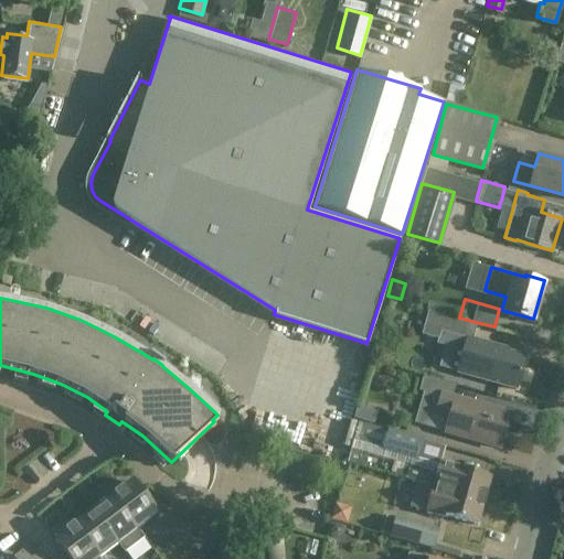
[(476,322),(459,318),(427,309),(422,329),(438,333),(440,325),(472,334),(476,322)]
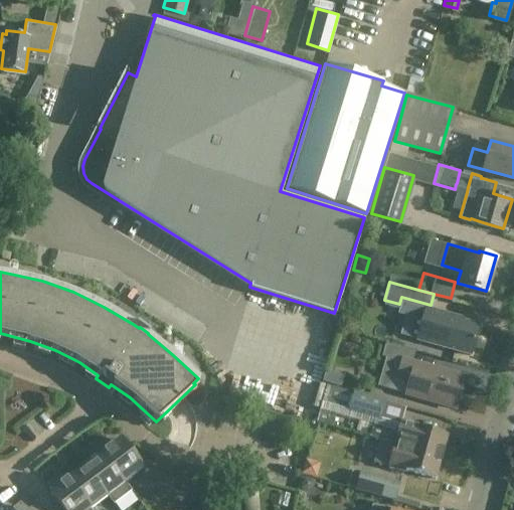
[(417,337),(471,351),(478,322),(450,315),(451,312),(425,306),(417,337)]
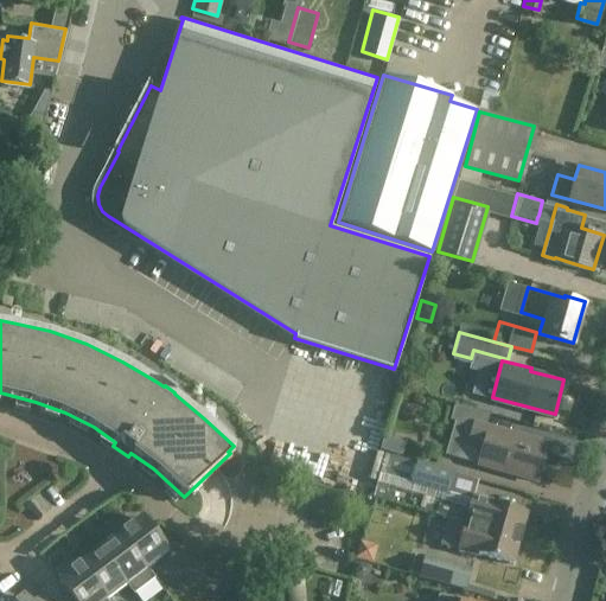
[(455,403),(452,416),(474,422),(470,441),(484,445),(480,462),(535,477),(546,441),(486,424),(490,411),(455,403)]
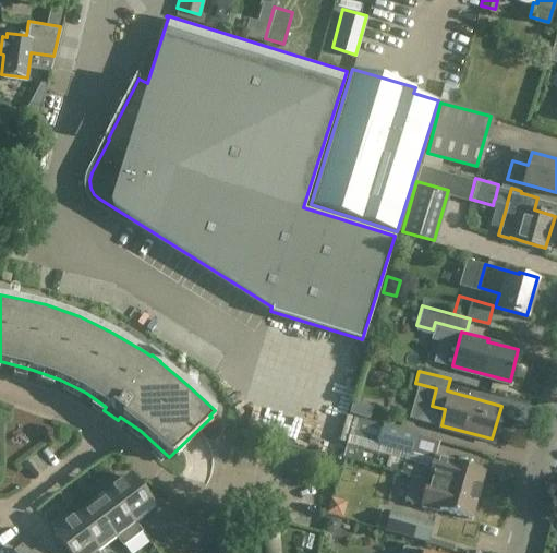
[(378,439),(383,423),(383,422),(353,415),(349,431),(378,439)]
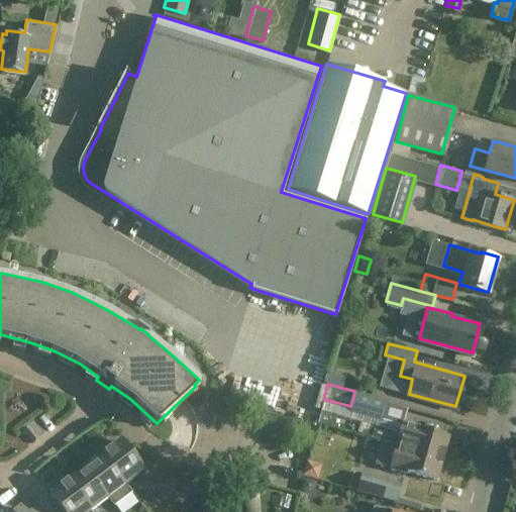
[(354,392),(350,406),(382,415),(386,401),(354,392)]
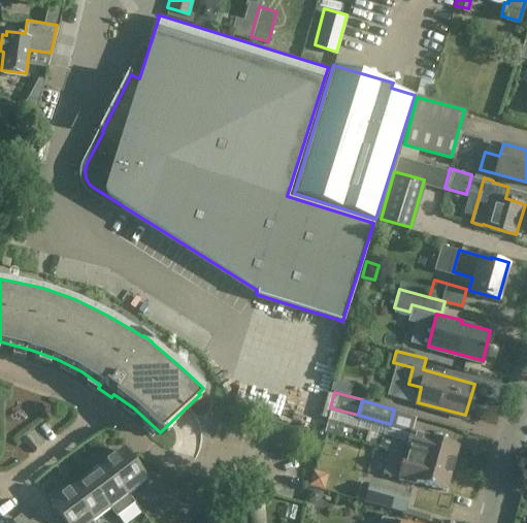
[(394,430),(325,412),(320,430),(367,443),(363,457),(375,461),(380,445),(389,448),(394,430)]
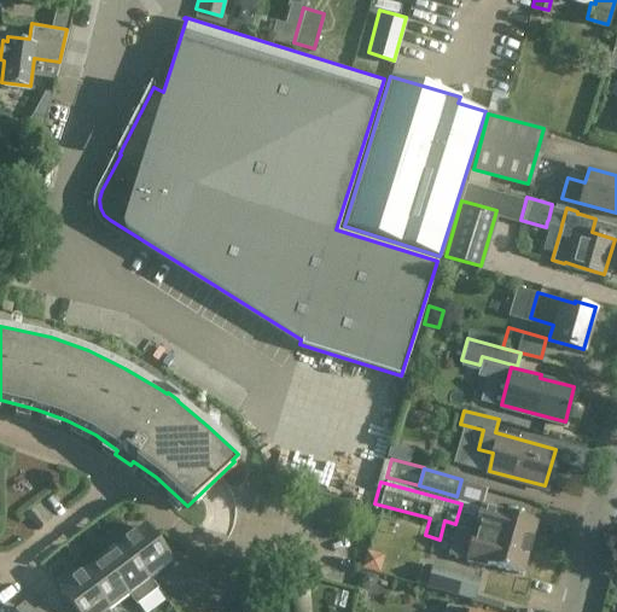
[(470,529),(529,545),(536,519),(499,508),(496,516),(479,511),(477,519),(472,518),(470,529)]
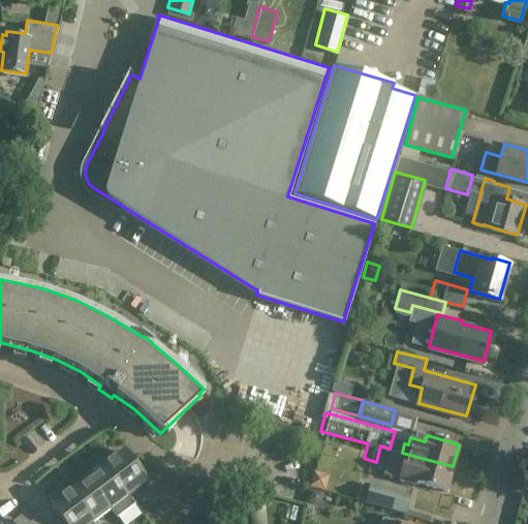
[(102,463),(125,492),(144,478),(121,449),(102,463)]
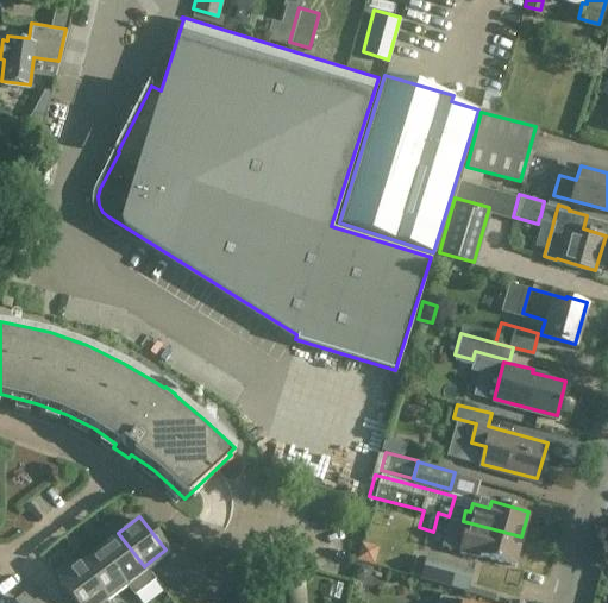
[(521,536),(463,521),(459,532),(464,533),(462,542),(478,547),(477,552),(514,563),(521,536)]
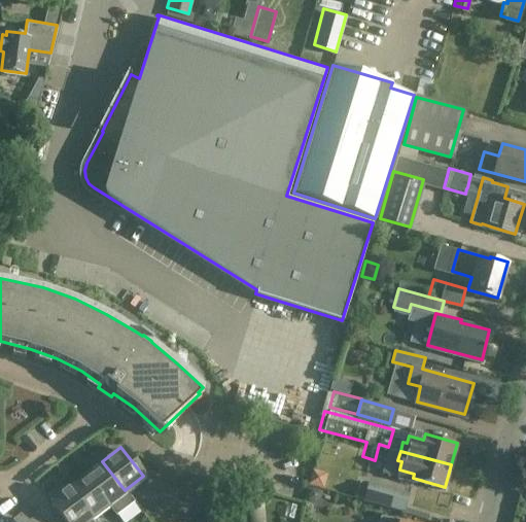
[(125,490),(102,461),(84,475),(107,503),(125,490)]
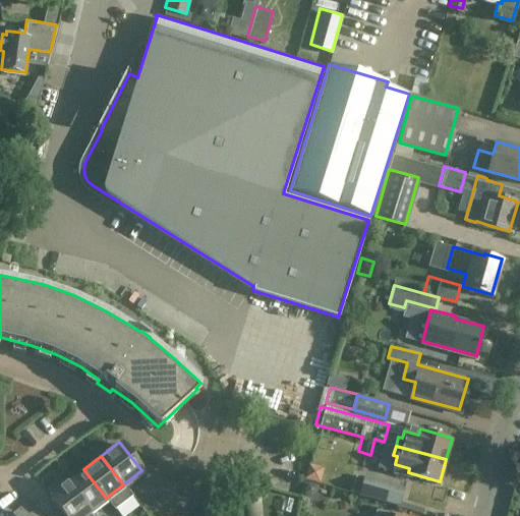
[(83,469),(66,482),(89,512),(106,498),(83,469)]
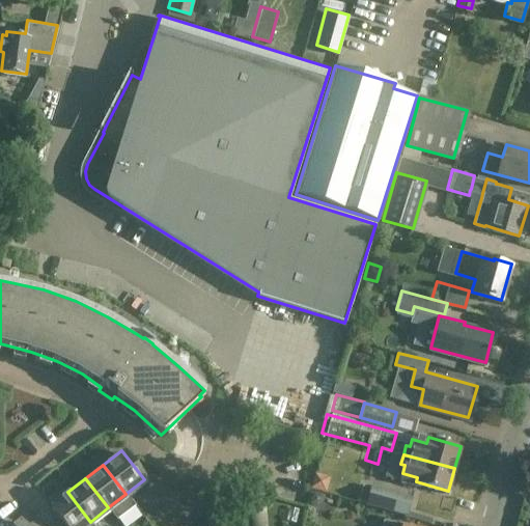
[(371,480),(366,500),(407,511),(413,492),(371,480)]
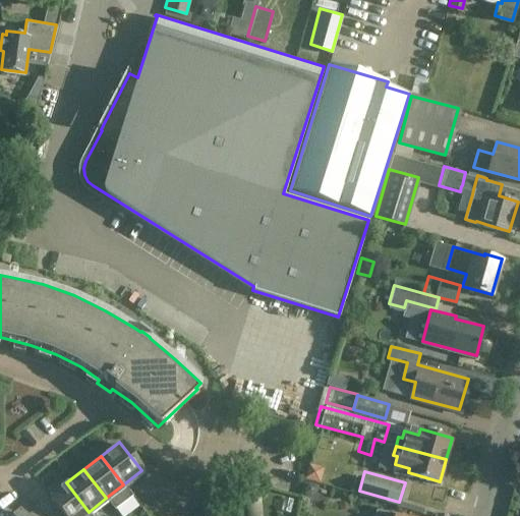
[(306,476),(303,491),(319,494),(322,479),(306,476)]
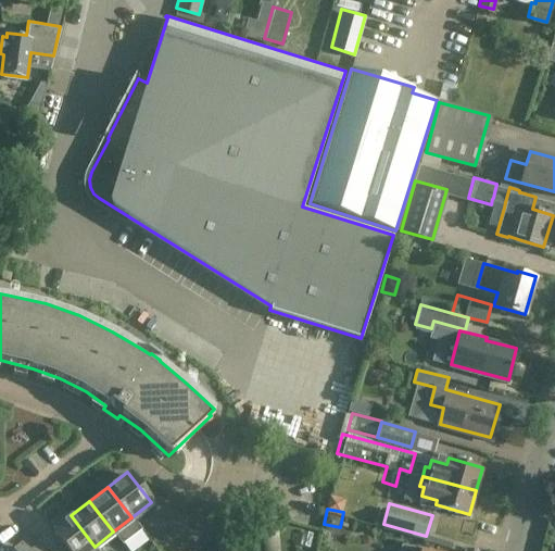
[(88,550),(95,547),(71,515),(51,529),(67,550),(88,550)]
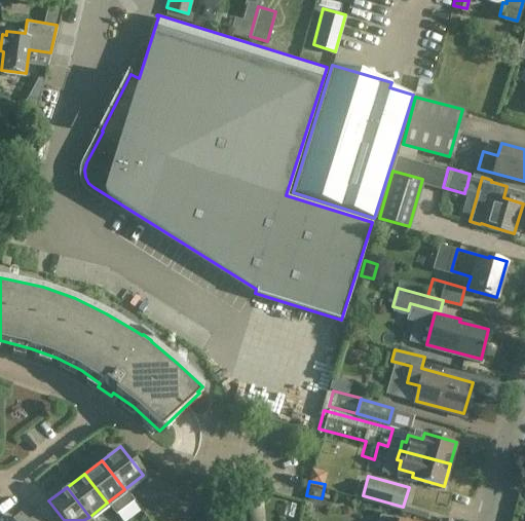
[(209,498),(202,520),(216,520),(222,501),(209,498)]
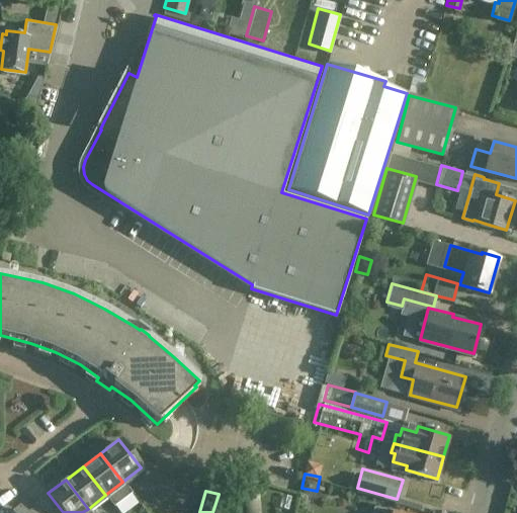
[(12,512),(46,512),(36,503),(28,512),(20,505),(12,512)]
